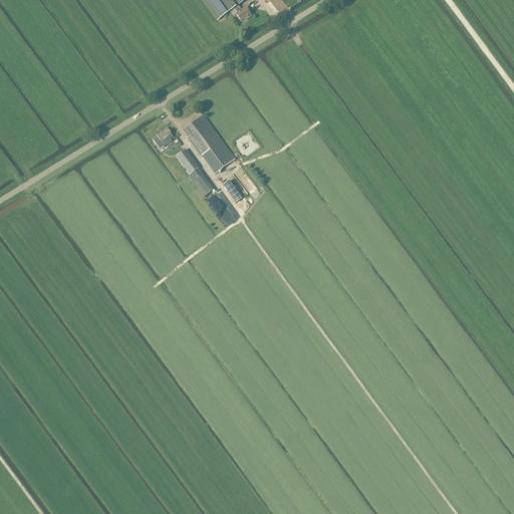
[(202,0),(218,21),(227,14),(229,12),(234,9),(238,6),(246,0),(202,0)]
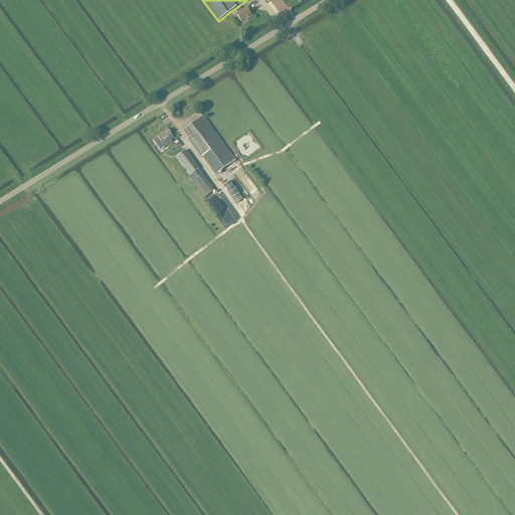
[(242,11),(238,6),(234,9),(238,14),(236,15),(241,22),(246,18),(247,19),(251,16),(245,9),(242,11)]
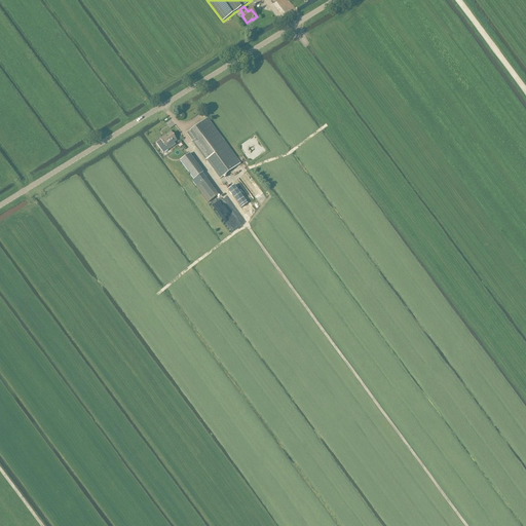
[(220,179),(240,163),(208,118),(187,134),(192,142),(191,142),(205,160),(207,160),(220,179)]
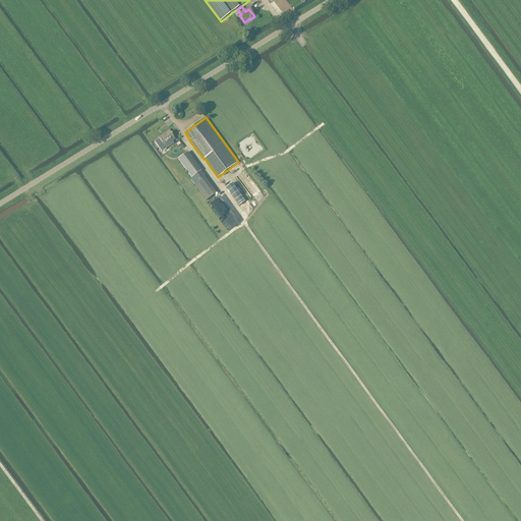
[(173,143),(172,141),(175,139),(169,130),(163,134),(164,135),(162,136),(161,136),(159,138),(159,139),(155,141),(162,152),(173,143)]
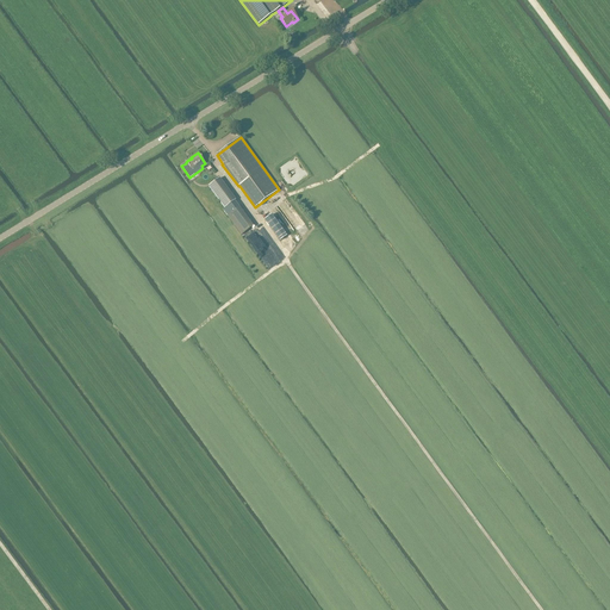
[(219,179),(209,186),(212,192),(224,184),(219,179)]
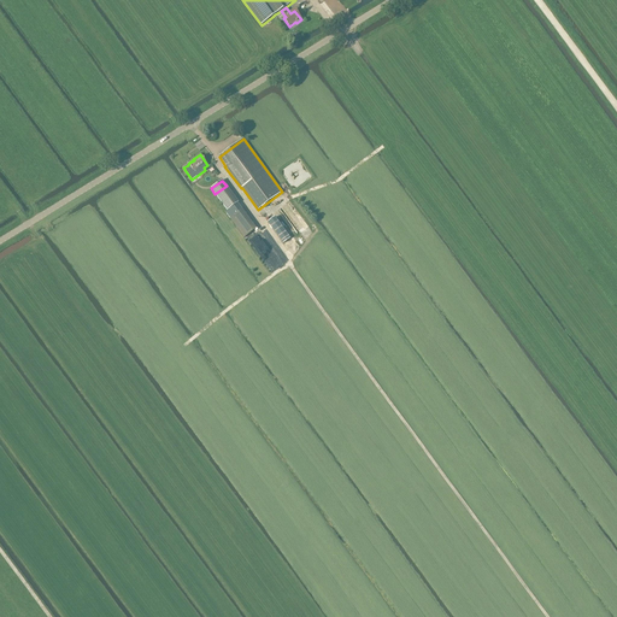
[(227,186),(215,194),(227,211),(238,204),(239,203),(227,186)]
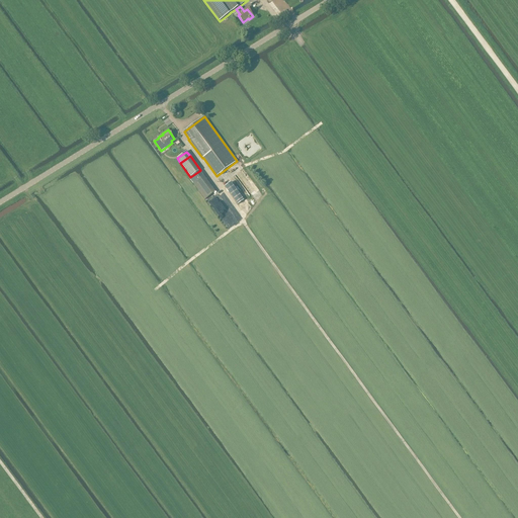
[(199,171),(190,177),(189,178),(193,183),(202,176),(199,171)]
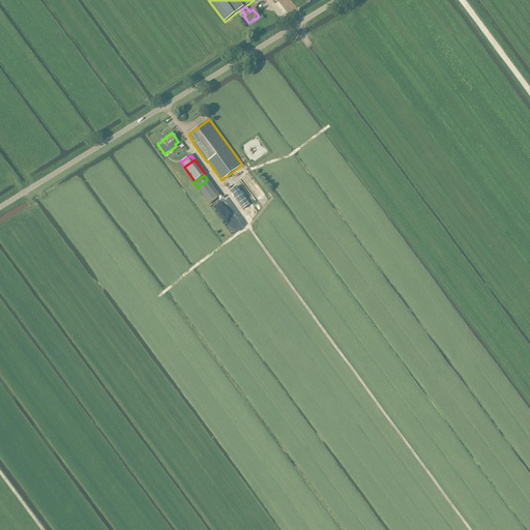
[(219,197),(207,180),(198,187),(209,205),(219,197)]
